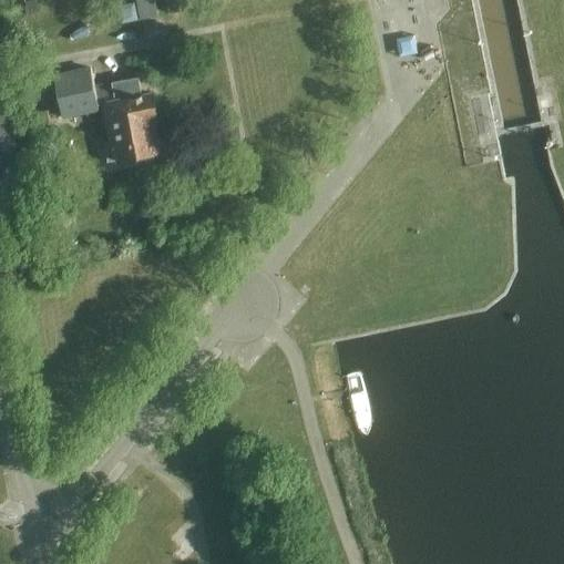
[(133,0),(136,17),(153,13),(151,0),(133,0)]
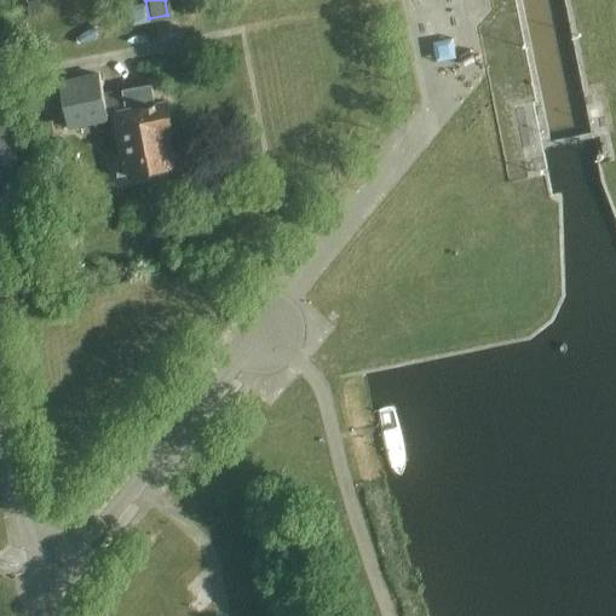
[(183,15),(195,12),(191,0),(179,0),(183,15)]
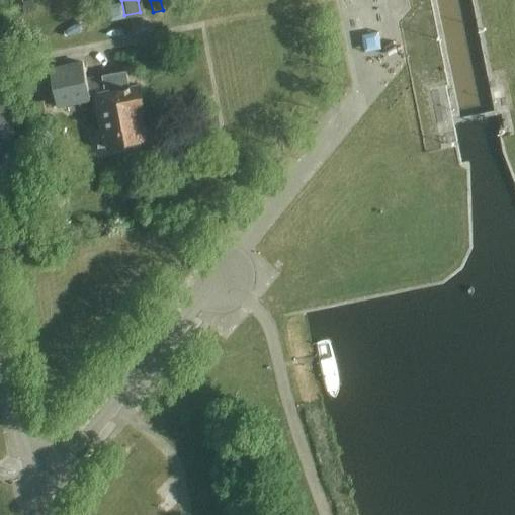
[(363,50),(376,48),(374,34),(361,36),(363,50)]
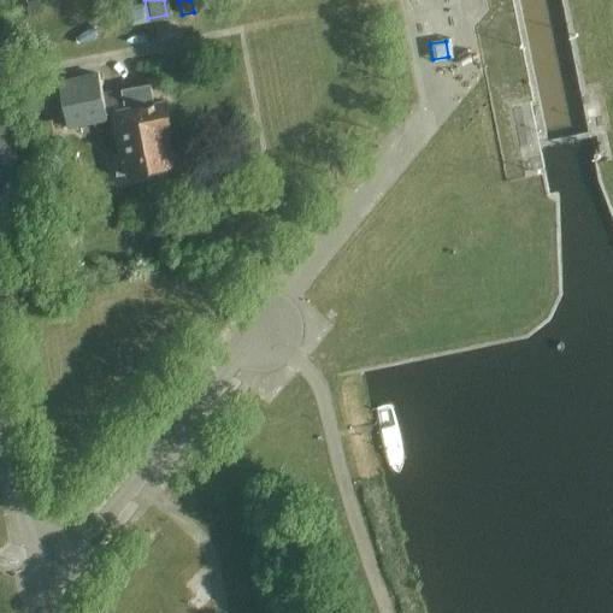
[(105,93),(101,71),(57,80),(65,128),(104,121),(102,112),(111,110),(119,151),(112,152),(116,172),(127,170),(127,171),(170,163),(164,133),(174,130),(168,101),(154,105),(151,83),(105,93)]
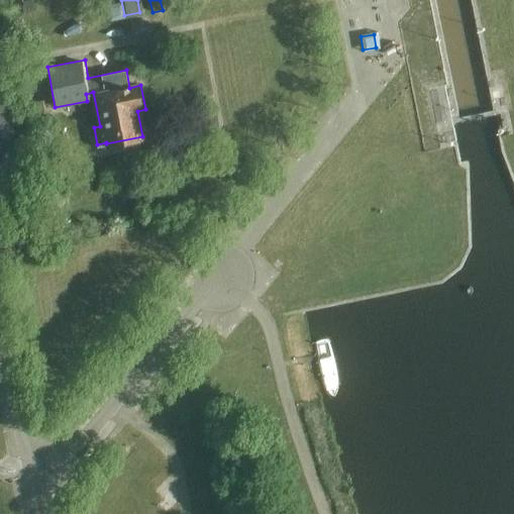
[(0,172),(18,169),(5,97),(0,98),(0,172)]
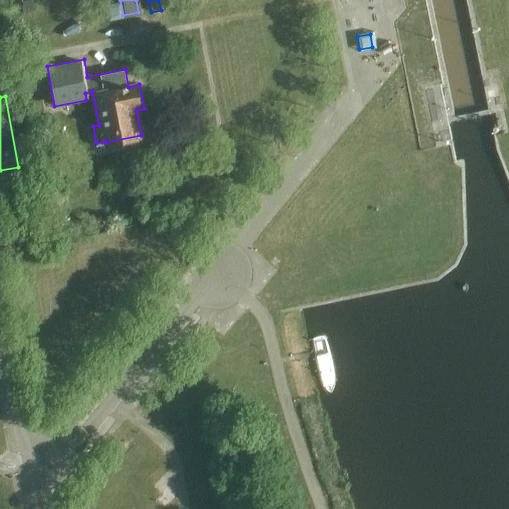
[(40,99),(25,101),(26,112),(41,111),(40,99)]
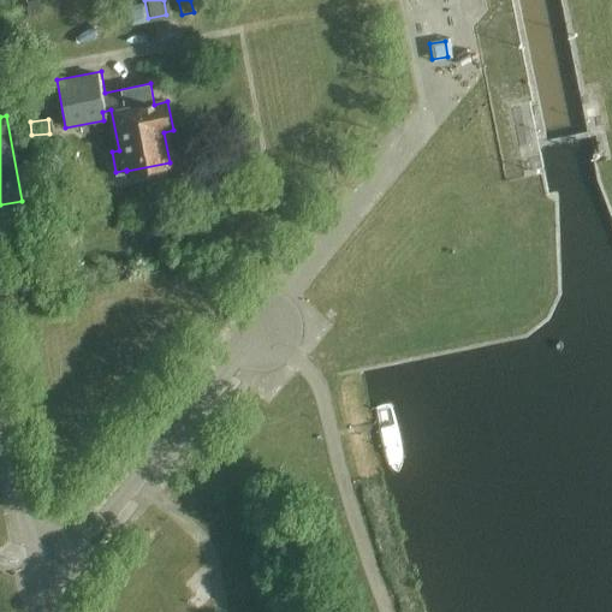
All buildings are outlined.
